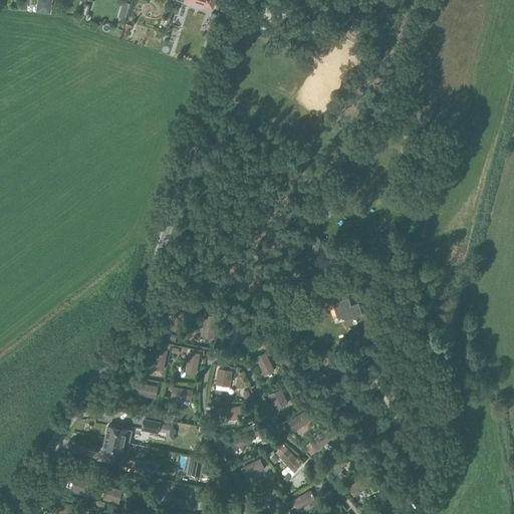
[(50,0),(36,0),(36,12),(50,13),(50,0)]
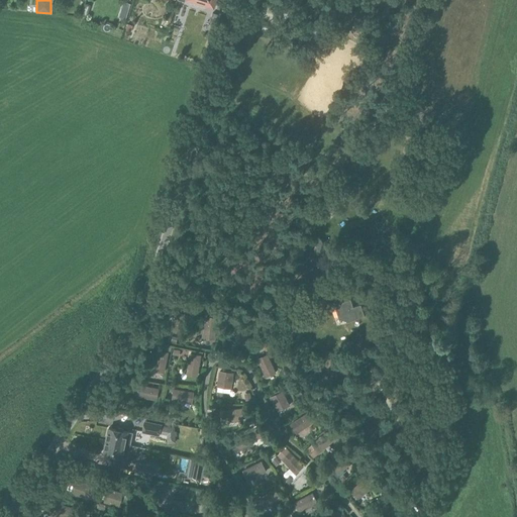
[(123,1),(118,17),(125,19),(130,3),(123,1)]
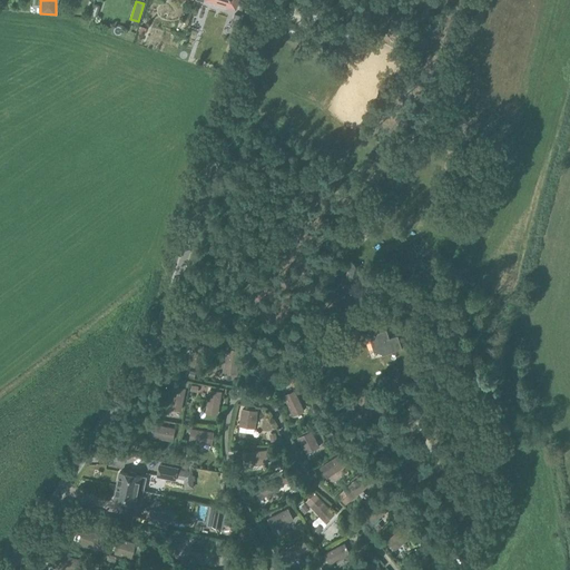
[(351,243),(369,226),(363,219),(345,236),(351,243)]
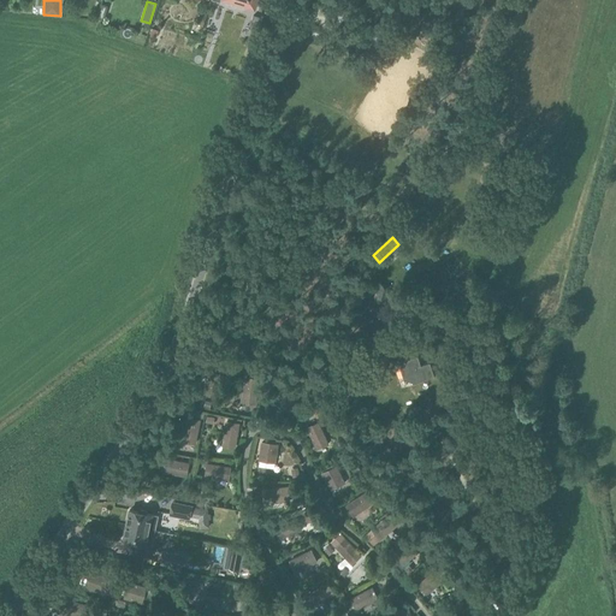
[(385,304),(391,285),(390,285),(391,282),(383,279),(381,283),(380,282),(375,302),(385,304)]
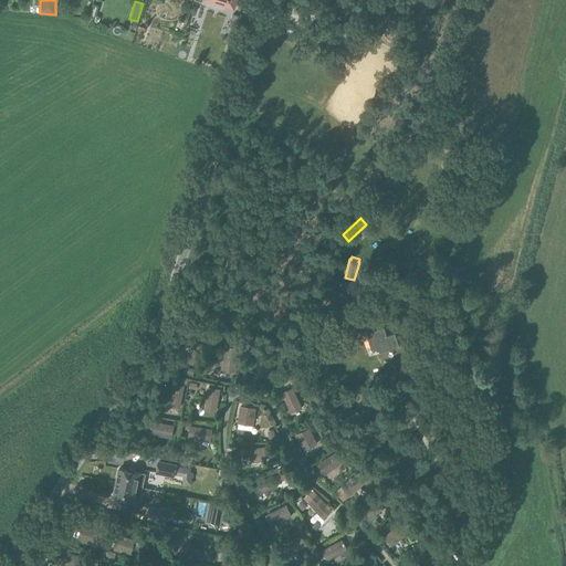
[(395,333),(387,336),(384,327),(366,333),(371,348),(379,350),(379,353),(399,346),(395,333)]
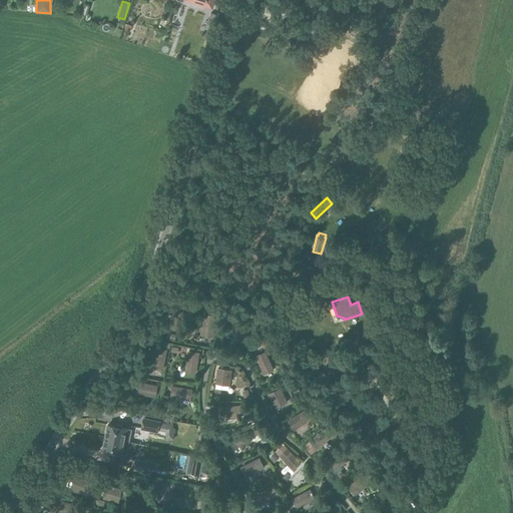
[(180,331),(185,311),(175,309),(170,328),(180,331)]
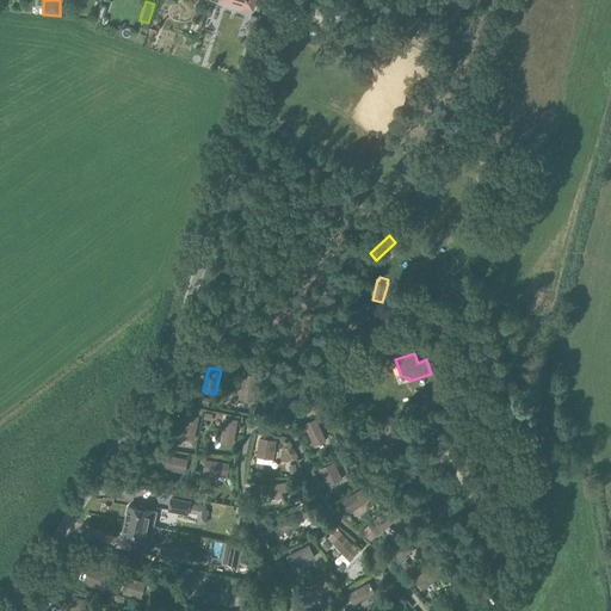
[(244,374),(241,397),(253,400),(257,375),(244,374)]
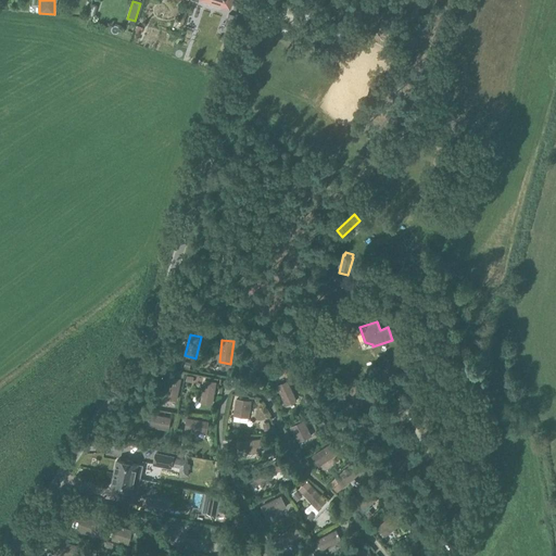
[(177,401),(181,379),(169,376),(164,399),(177,401)]
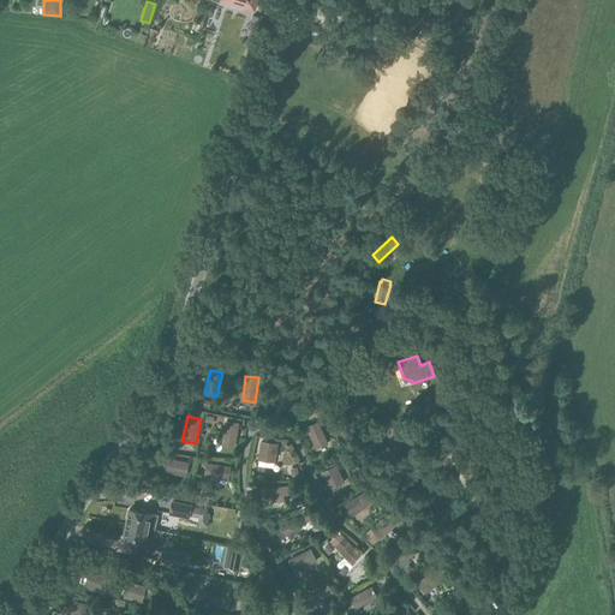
[(236,447),(239,423),(226,421),(221,445),(236,447)]
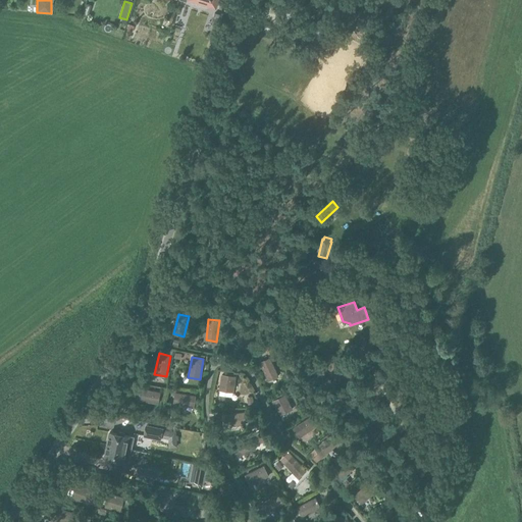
[(268,381),(279,376),(270,357),(259,362),(268,381)]
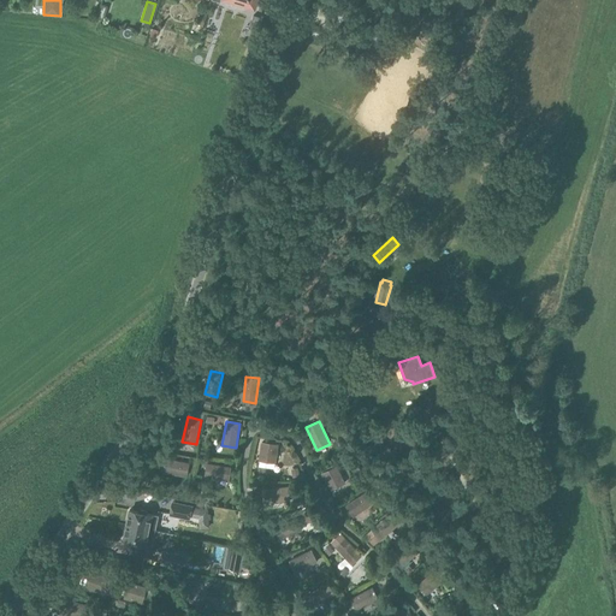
[(277,463),(279,445),(262,443),(260,461),(277,463)]
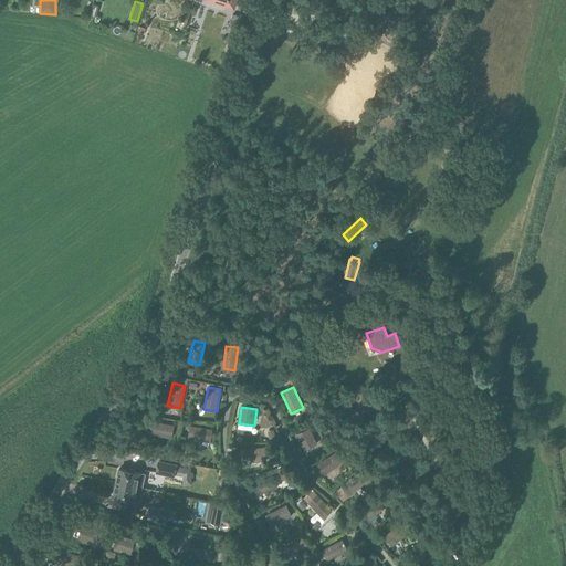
[(149,433),(171,438),(175,426),(152,421),(149,433)]
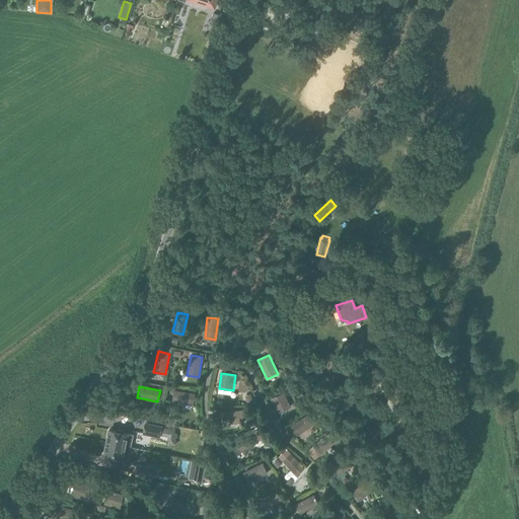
[(192,406),(194,396),(174,391),(171,401),(192,406)]
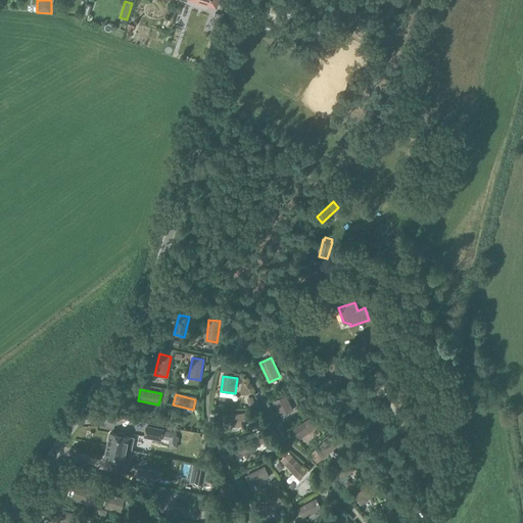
[(273,401),(280,417),(293,410),(286,395),(273,401)]
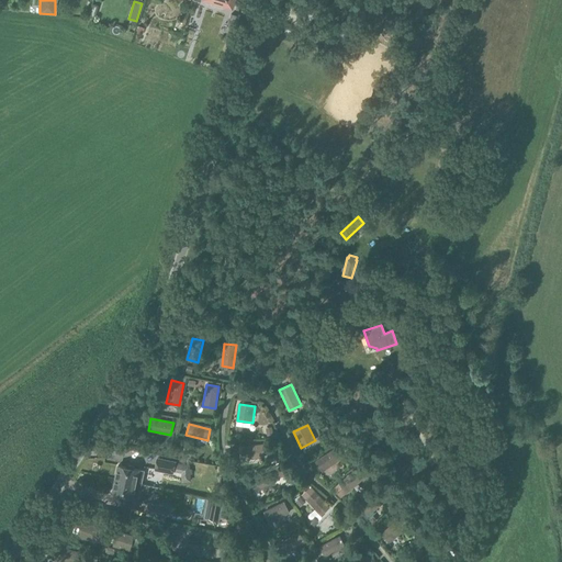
[(242,459),(265,456),(263,444),(240,447),(242,459)]
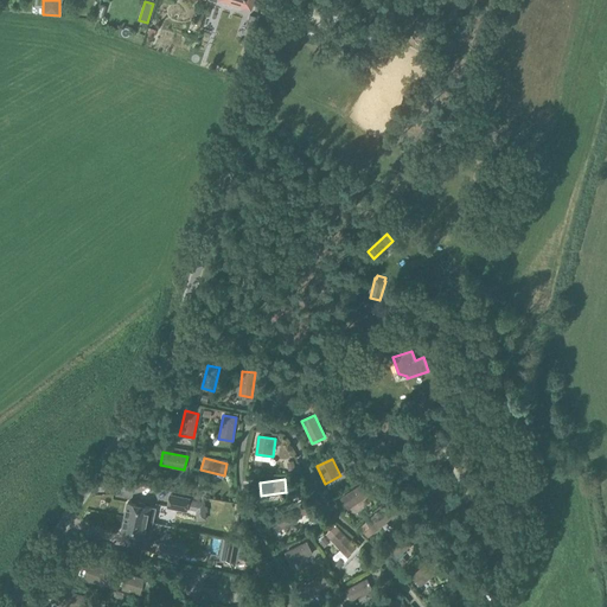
[(365,483),(342,499),(350,510),(374,493),(365,483)]
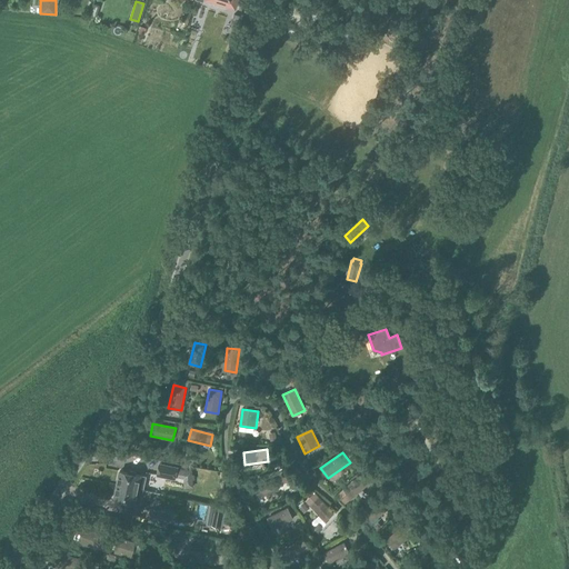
[(157,475),(176,479),(176,477),(183,479),(185,482),(192,481),(191,471),(178,468),(178,467),(159,462),(157,475)]
